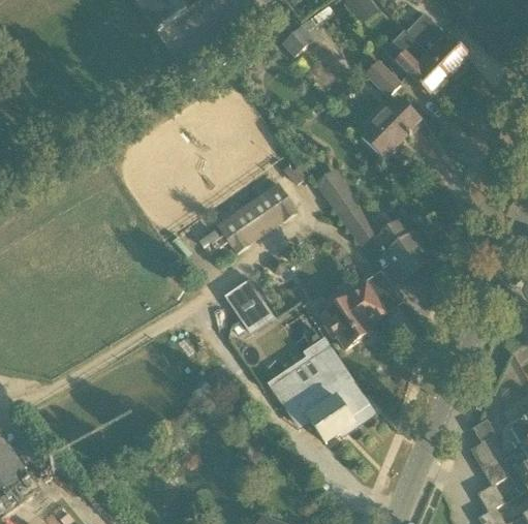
[(137,0),(136,1),(156,29),(196,0),(137,0)]
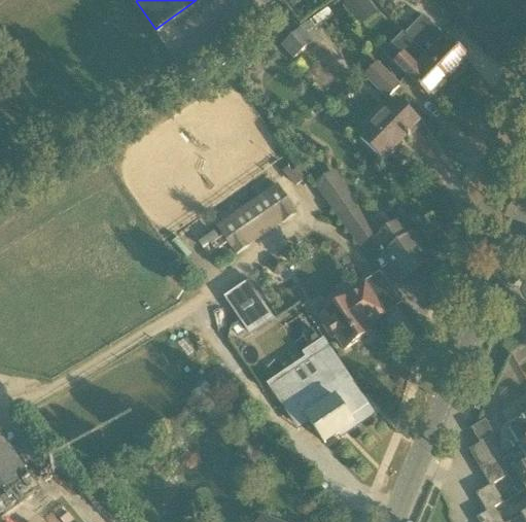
[(377,10),(369,0),(341,0),(340,1),(358,25),(377,10)]
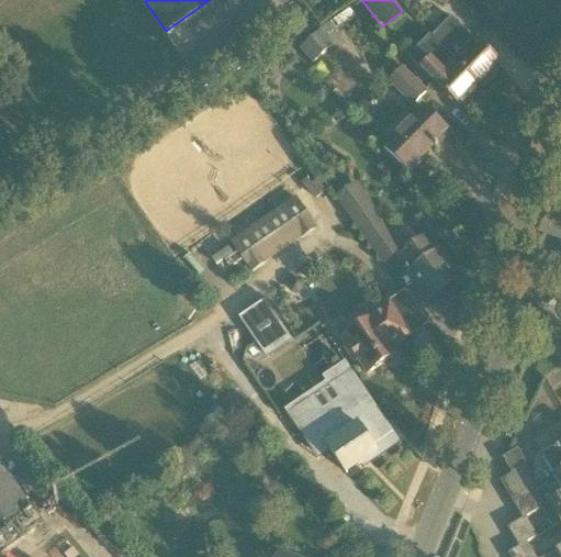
[(441,44),(453,57),(475,81),(497,59),(474,36),(450,14),(432,33),(441,44)]
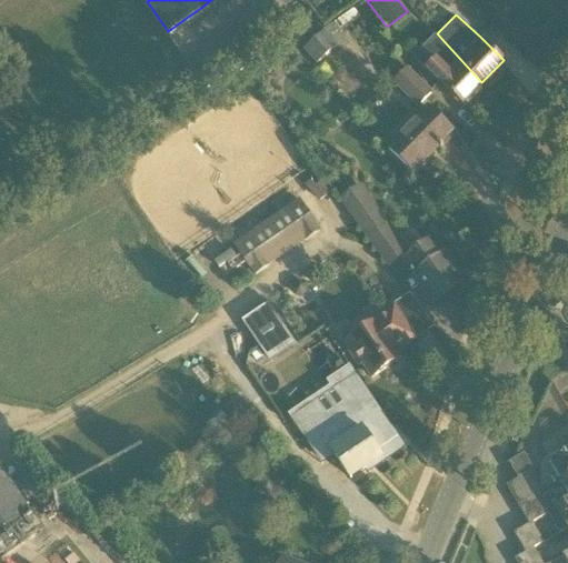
[(302,46),(317,62),(336,44),(322,28),(302,46)]
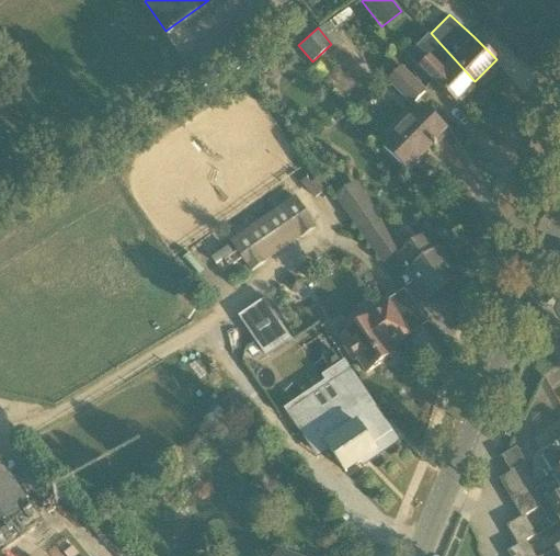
[(455,102),(475,81),(453,57),(441,44),(419,66),(422,69),(431,79),(455,102)]
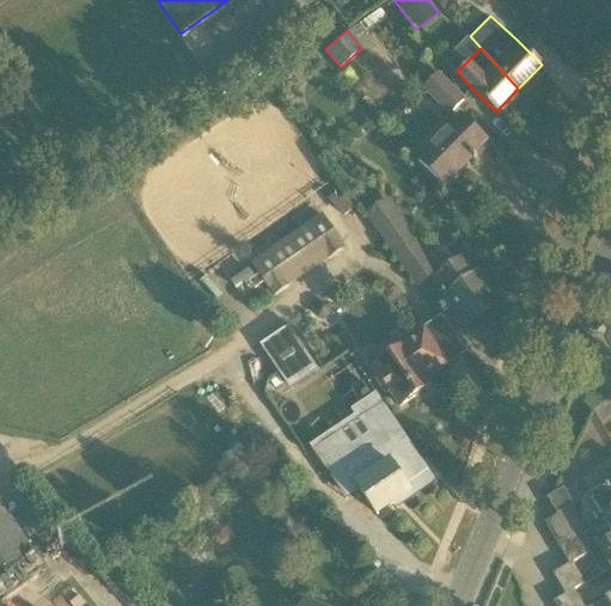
[(448,111),(464,96),(438,69),(421,85),(448,111)]
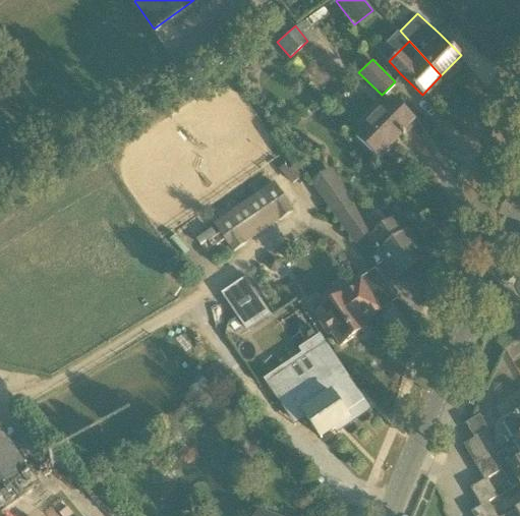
[(390,97),(353,135),(379,157),(413,117),(390,97)]
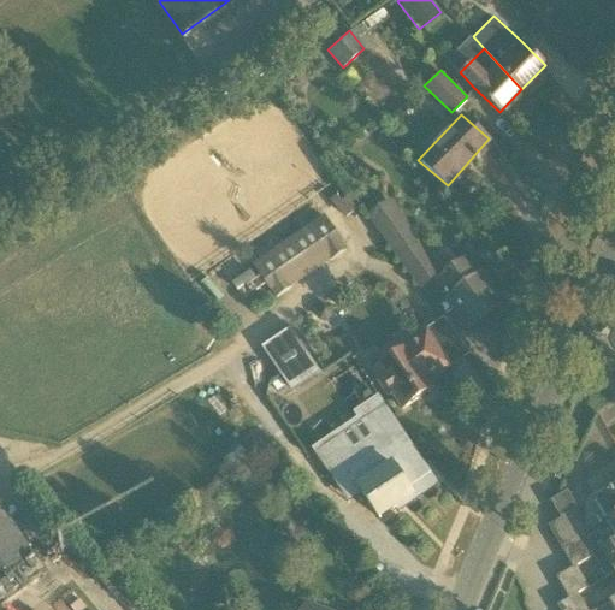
[(419,286),(441,271),(414,234),(417,232),(390,195),(366,212),(419,286)]
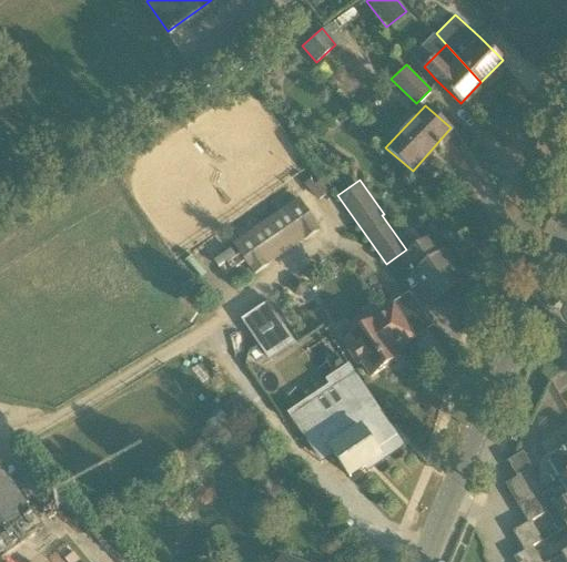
[(296,195),(232,241),(253,272),(317,226),(296,195)]
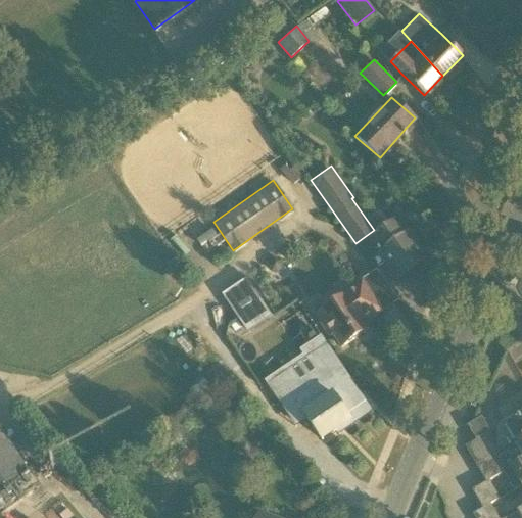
[(397,215),(376,232),(367,239),(397,276),(420,257),(422,247),(397,215)]
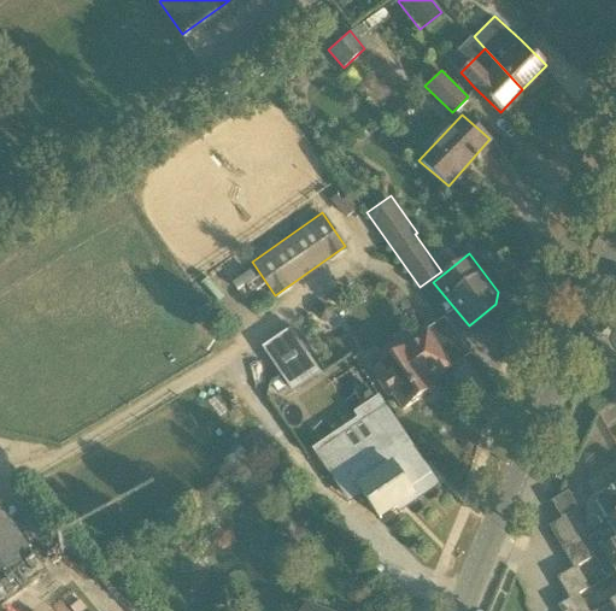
[(291,322),(262,340),(291,387),(320,369),(291,322)]
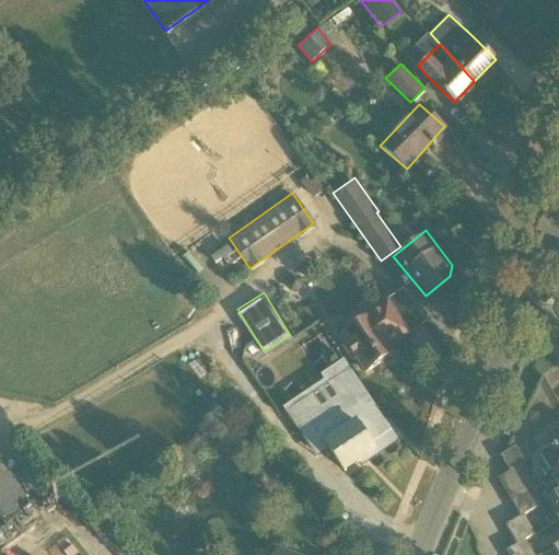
[(396,312),(386,297),(337,334),(352,357),(356,355),(365,369),(395,349),(389,342),(408,330),(396,312)]
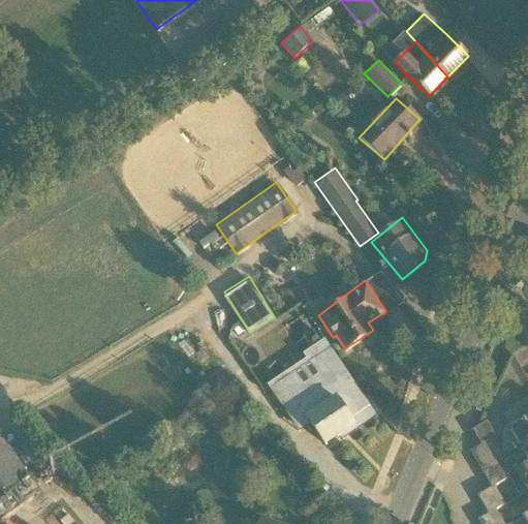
[(352,423),(313,365),(292,378),(304,394),(310,390),(321,406),(307,415),(324,441),(352,423)]
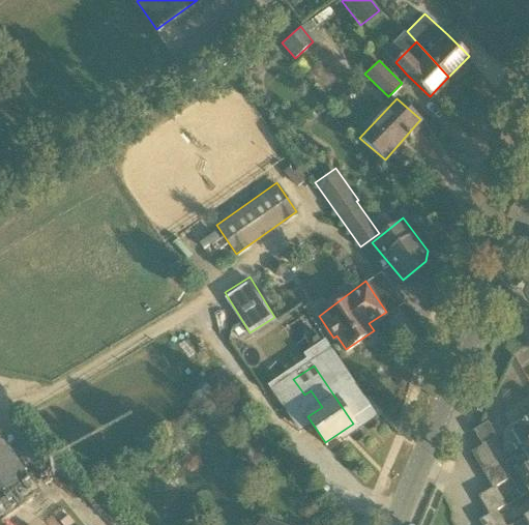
[(528,414),(509,427),(520,444),(528,439),(528,414)]
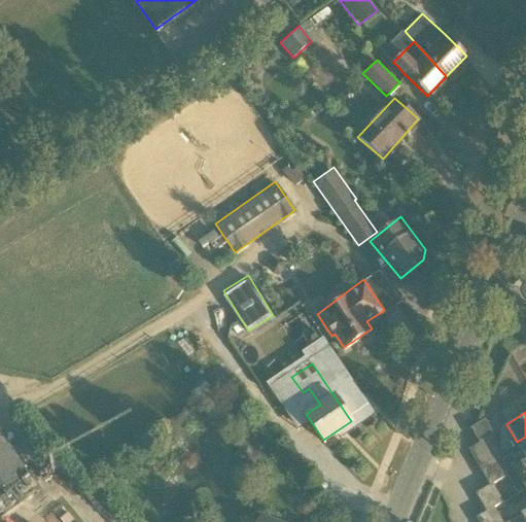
[(0,489),(27,472),(0,430),(0,489)]
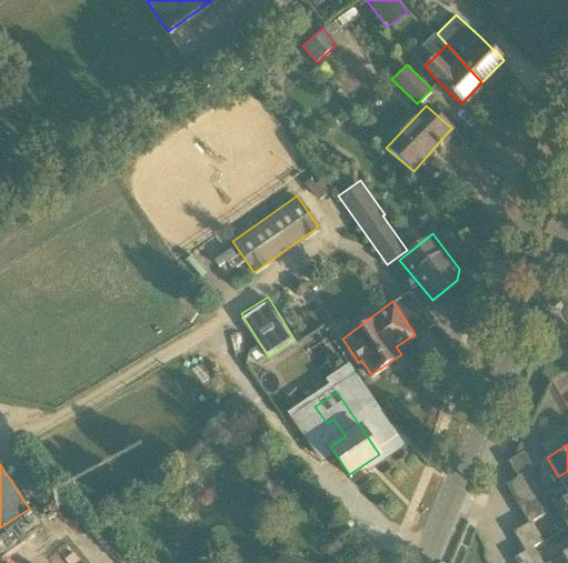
[(527,469),(516,475),(505,482),(516,501),(539,488),(527,469)]
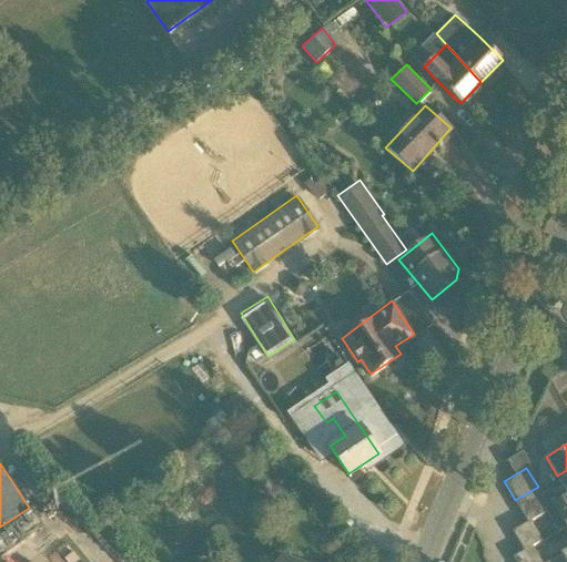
[(566,492),(566,470),(557,476),(566,492)]
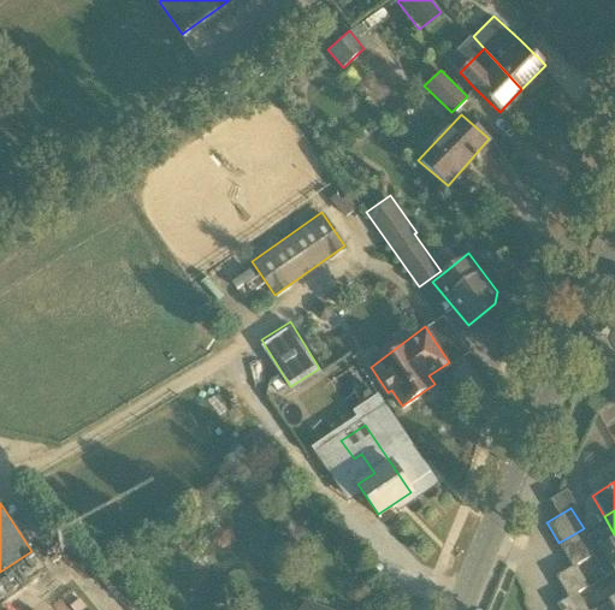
[(596,550),(584,528),(559,543),(571,564),(575,562),(592,552),(596,550)]
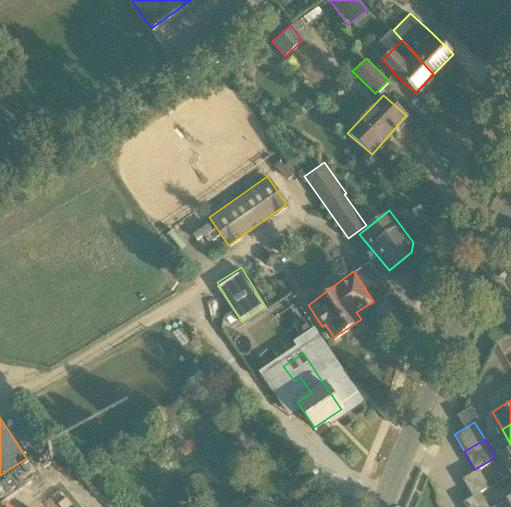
[(502,476),(508,473),(510,471),(510,448),(495,457),(492,459),(502,476)]
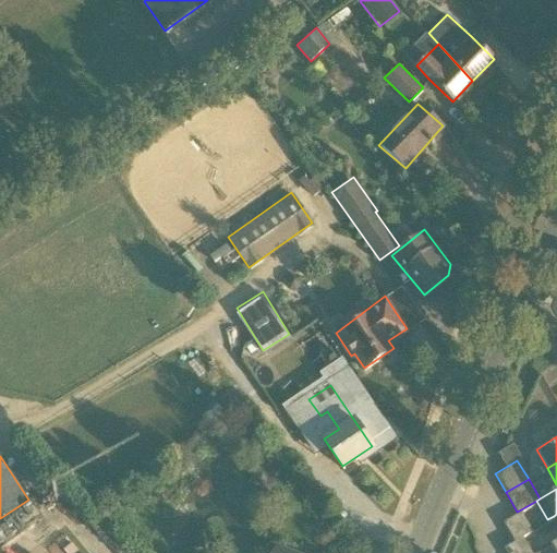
[(532,529),(521,509),(517,512),(503,520),(515,539),(522,535),(532,529)]
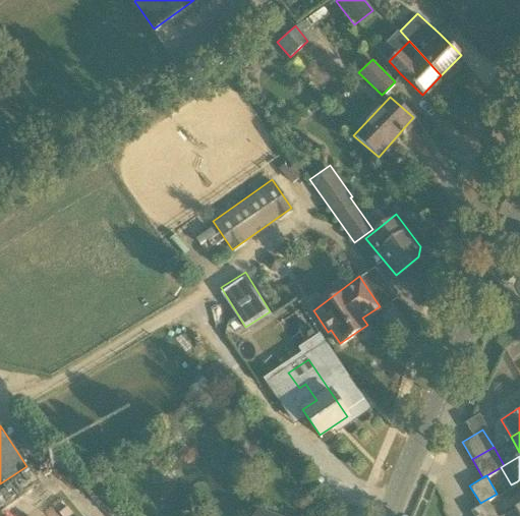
[(470,509),(474,515),(497,515),(487,499),(480,503),(470,509)]
